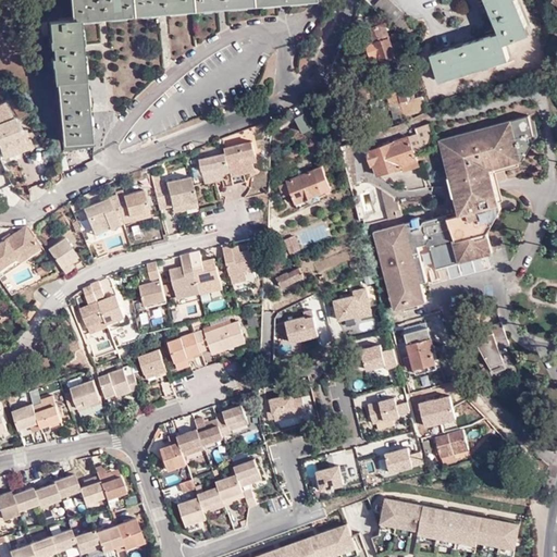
[(77,19),(264,0),(70,0),(72,20),(49,23),(54,83),(57,83),(63,151),(94,145),(87,113),(77,19)]
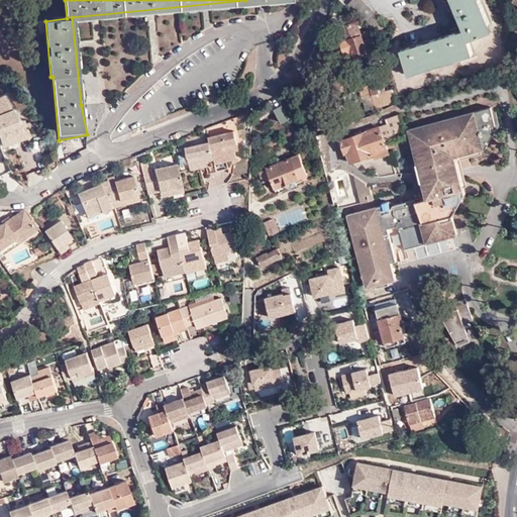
[(360,21),(372,31),(382,19),(358,0),(352,0),(345,9),(360,21)]
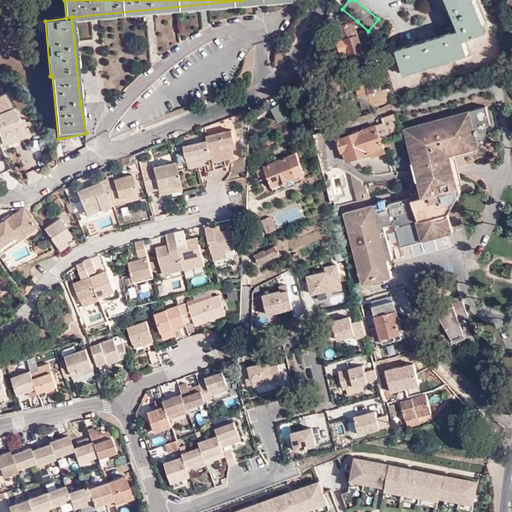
[(488,29),(477,0),(450,0),(461,28),(399,47),(407,71),(470,51),(465,38),(488,29)]
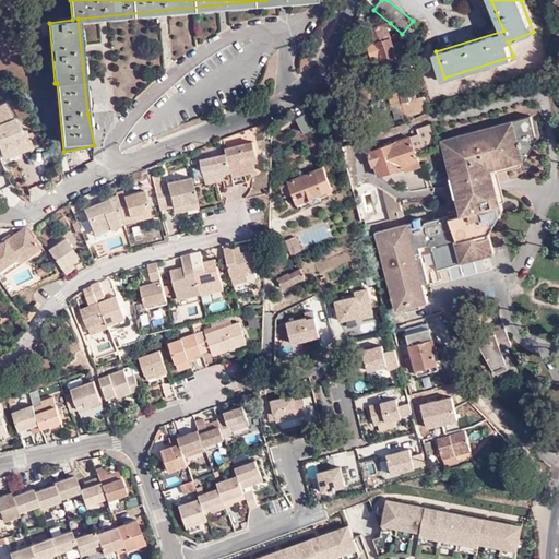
[(383,61),(395,57),(392,47),(384,23),(365,30),(368,40),(367,40),(368,43),(366,44),(370,59),(372,64),(373,66),(383,63),(383,61)]
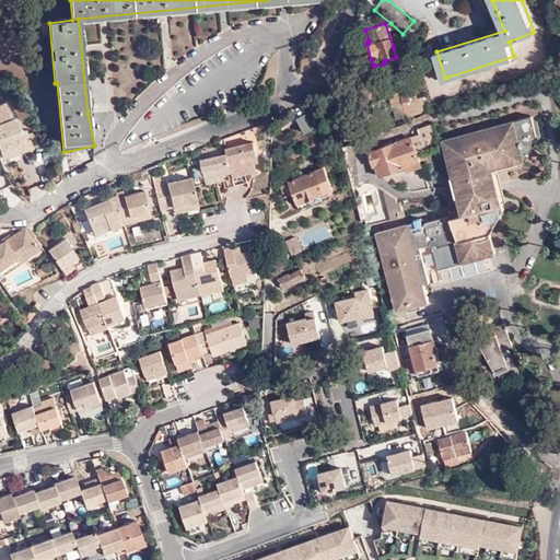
[(371,59),(366,44),(360,45),(365,60),(371,59)]
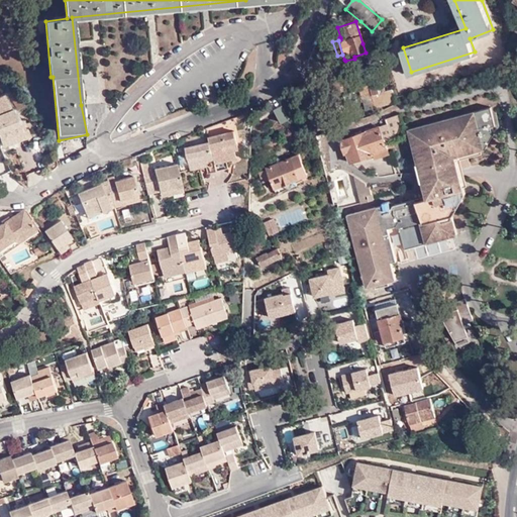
[(371,40),(363,43),(366,53),(367,56),(375,54),(371,40)]
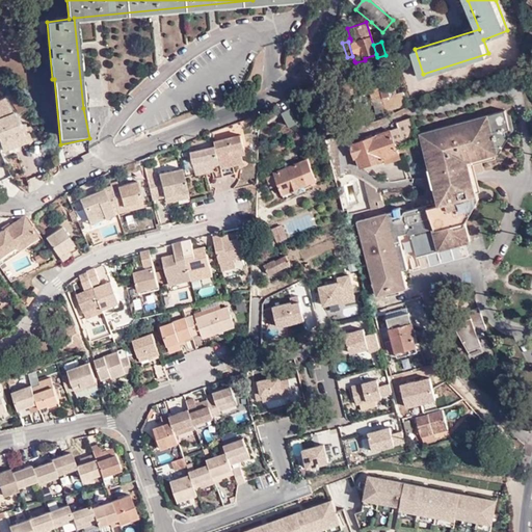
[(379,102),(380,106),(381,111),(407,105),(406,100),(404,91),(397,94),(395,84),(389,85),(380,87),(381,89),(372,91),(374,102),(379,101),(379,102)]
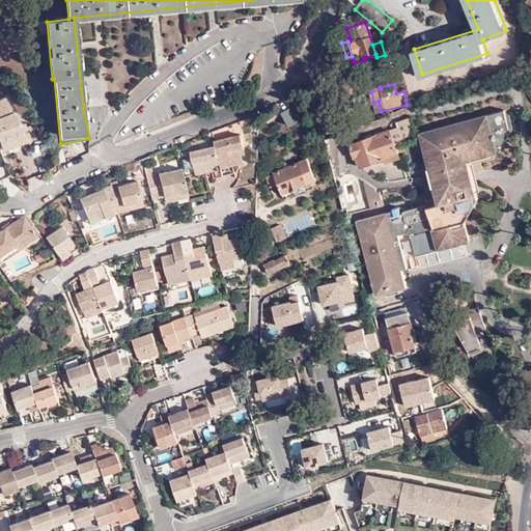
[(30,106),(23,95),(11,101),(18,113),(30,106)]
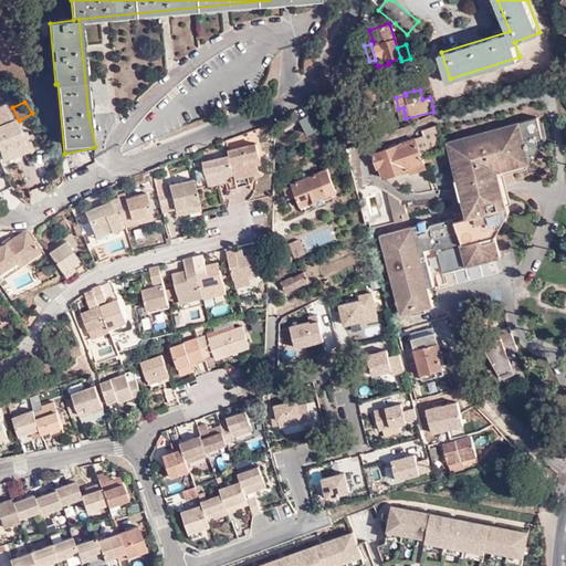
[(0,152),(0,153),(23,142),(13,119),(11,121),(6,106),(0,108),(0,152)]
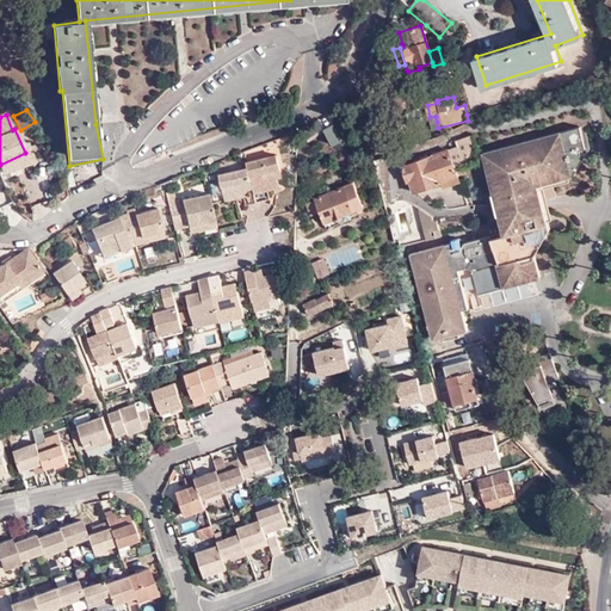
[(343,141),(334,124),(325,129),(333,146),(343,141)]
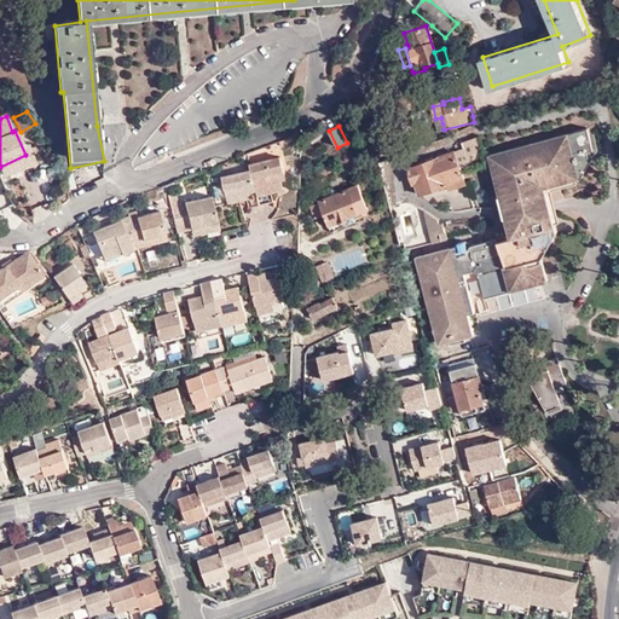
[(513,230),(513,231),(553,218),(545,189),(576,180),(582,179),(594,158),(593,155),(589,156),(589,152),(594,150),(588,129),(490,155),(496,184),(498,189),(508,215),(513,230)]
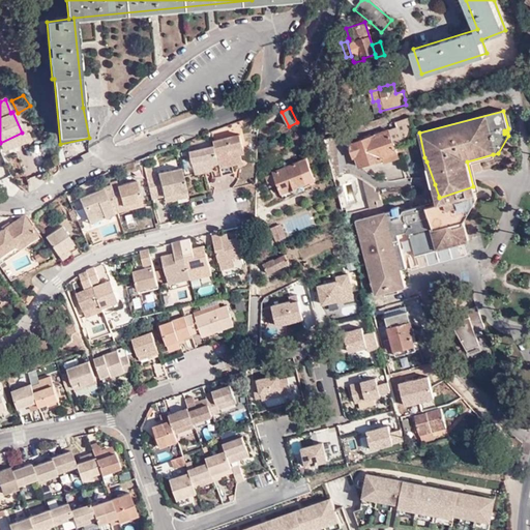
[(399,127),(390,129),(394,145),(417,138),(412,118),(396,123),(399,127)]
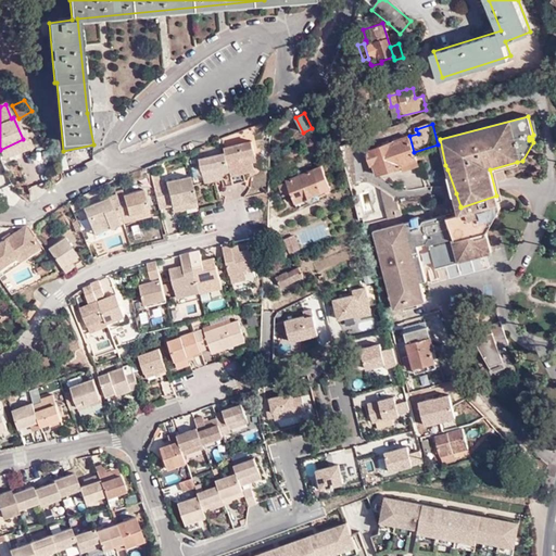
[(417,160),(417,161),(424,159),(422,153),(415,155),(414,152),(409,136),(366,150),(370,164),(374,164),(377,174),(403,166),(402,164),(417,160)]
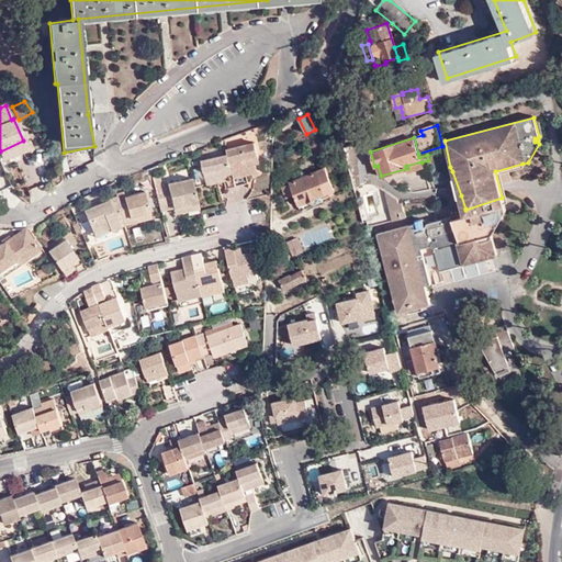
[(25,146),(23,141),(0,152),(2,156),(25,146)]
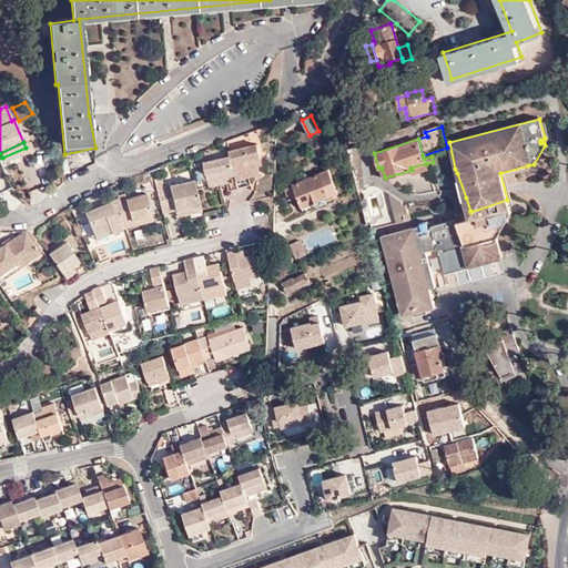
[(257,144),(229,151),(230,156),(239,189),(251,185),(249,176),(260,173),(259,164),(257,159),(261,158),(257,144)]
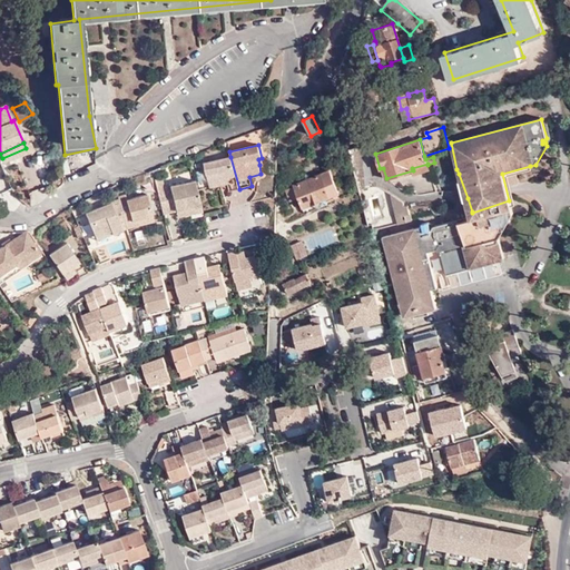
[(228,192),(238,190),(238,189),(231,157),(204,163),(208,183),(225,179),(228,192)]
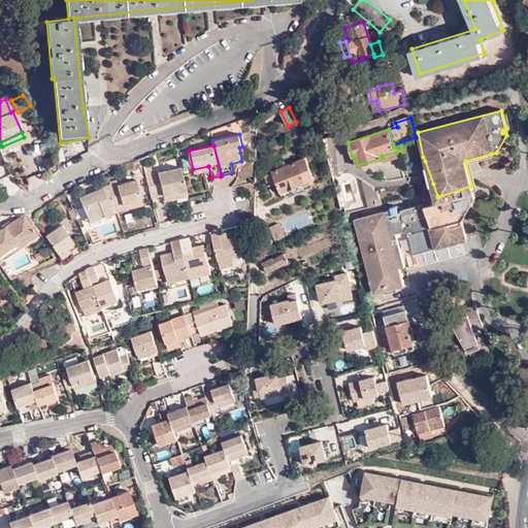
[(398,158),(396,153),(396,152),(382,156),(383,158),(384,161),(398,158)]
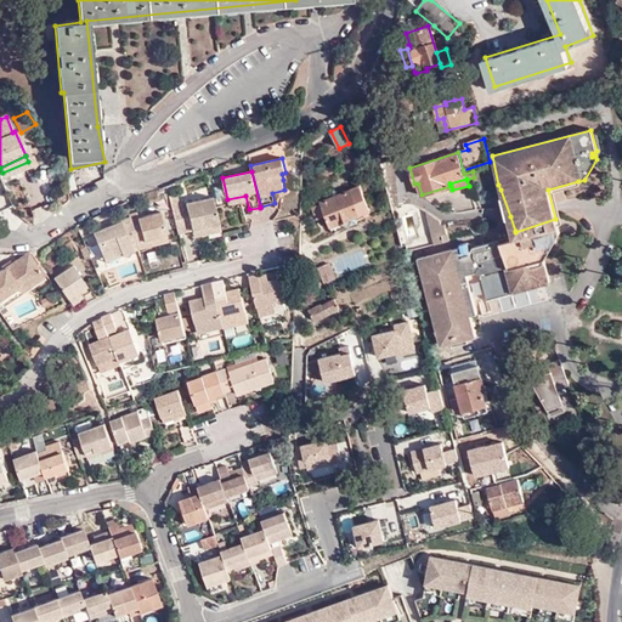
[(580,186),(578,181),(548,190),(555,219),(560,216),(554,192),(580,186)]
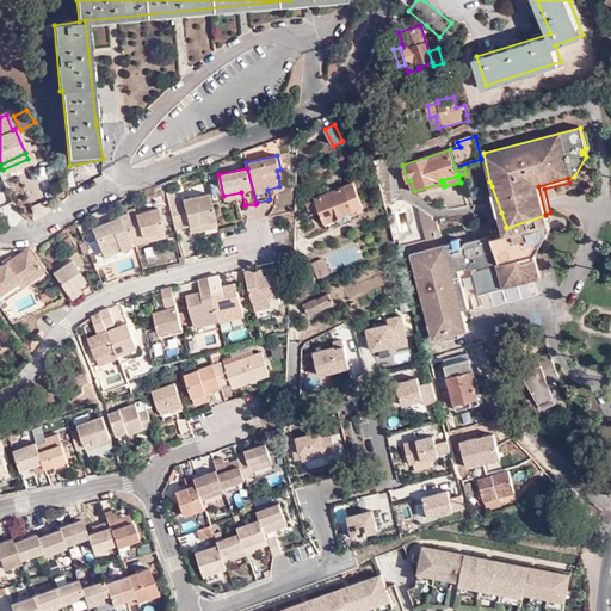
[(320,213),(325,222),(363,207),(353,183),(337,190),(327,185),(322,196),(315,198),(315,201),(320,213)]
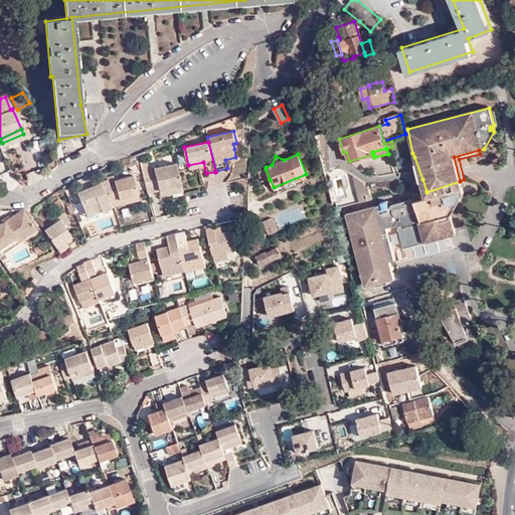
[(141,171),(146,193),(159,190),(180,184),(174,162),(147,169),(145,161),(139,162),(141,171)]
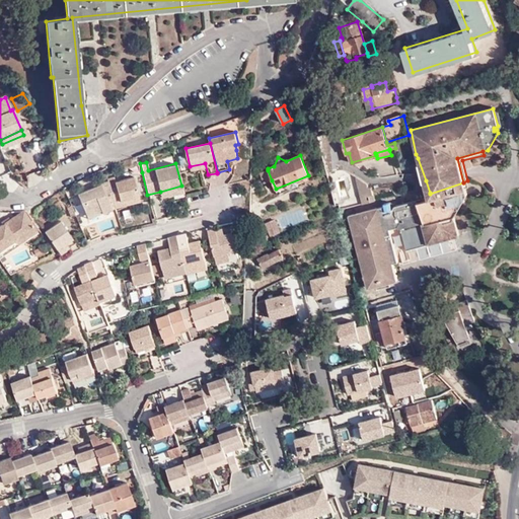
[(265,184),(272,180),(268,170),(261,173),(265,184)]
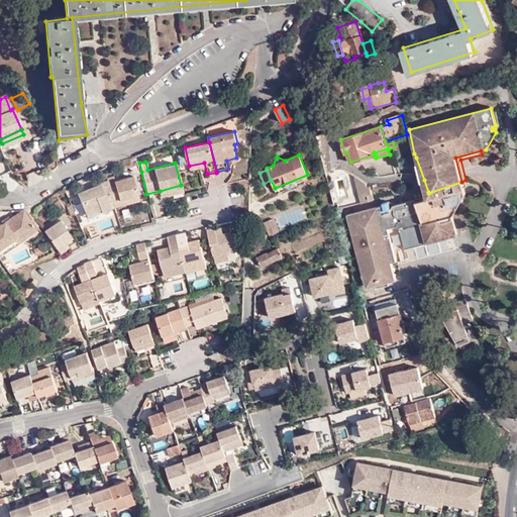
[(362,202),(375,199),(374,193),(372,193),(371,186),(368,185),(367,183),(354,175),(362,202)]
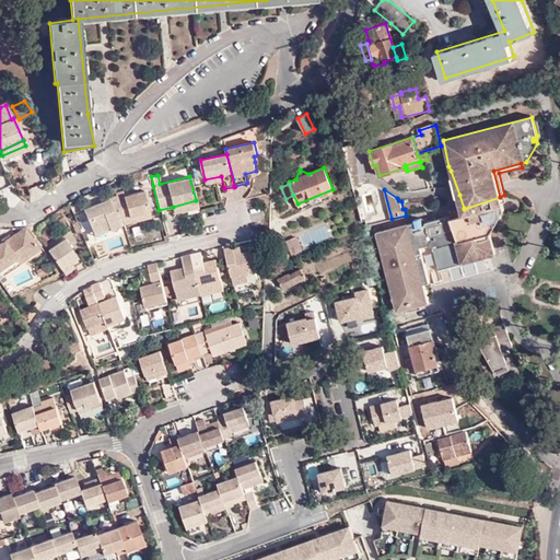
[(115,193),(116,196),(119,209),(126,208),(128,217),(149,211),(143,190),(124,196),(123,191),(115,193)]
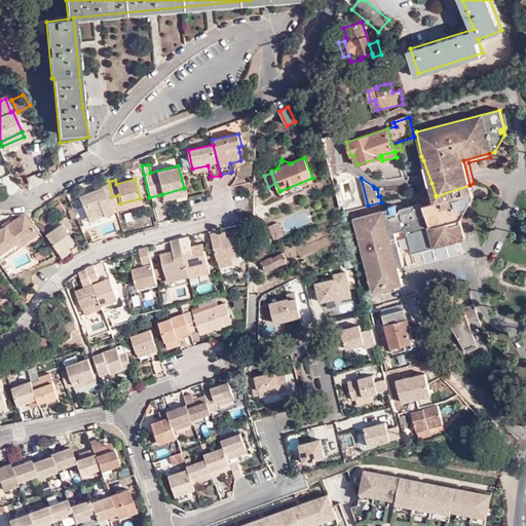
[(112,196),(109,184),(78,196),(87,218),(101,212),(103,215),(111,212),(107,199),(113,197),(112,196)]
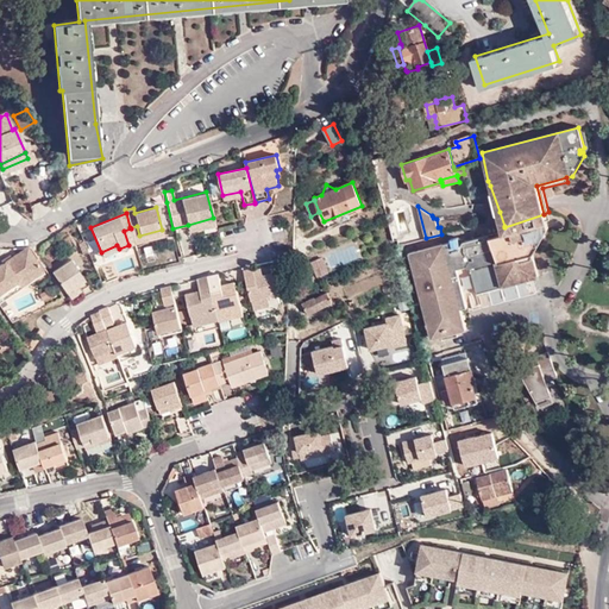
[(546,220),(544,214),(504,227),(508,237),(525,281),(532,278),(538,277),(533,256),(548,230),(546,220)]
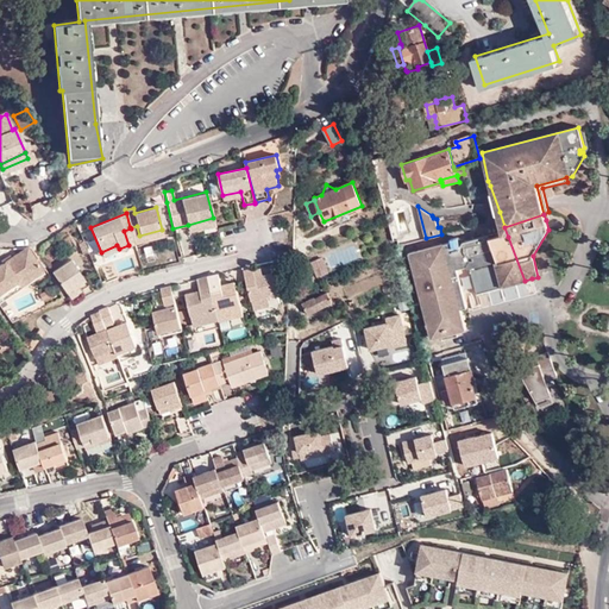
[(214,224),(213,218),(188,225),(189,231),(214,224)]
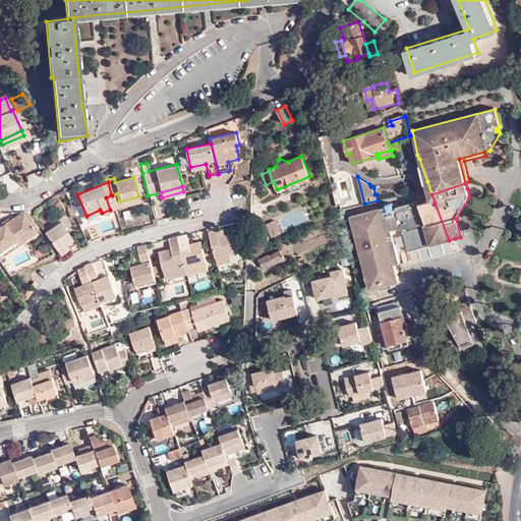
[(114,208),(120,207),(119,201),(117,193),(111,194),(112,195),(114,208)]
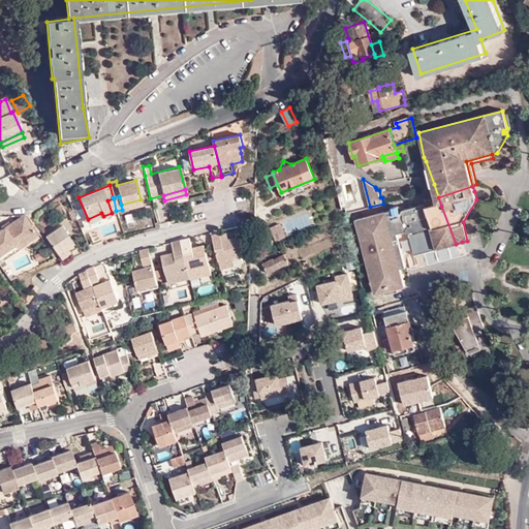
[(441,206),(438,197),(438,196),(437,196),(434,197),(435,200),(403,210),(402,208),(399,206),(393,208),(394,215),(393,215),(392,210),(356,219),(360,234),(441,206)]
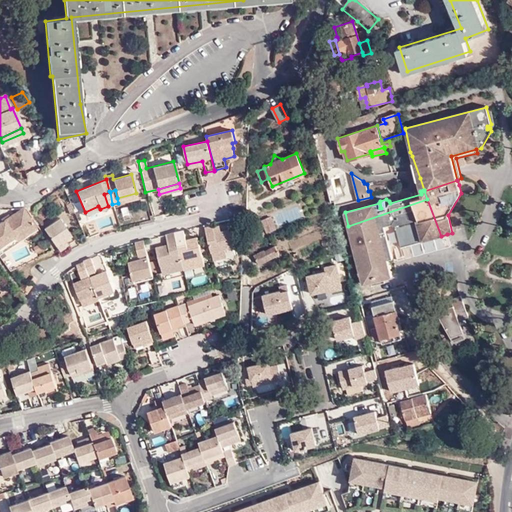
[(112,204),(110,192),(104,194),(108,206),(112,204)]
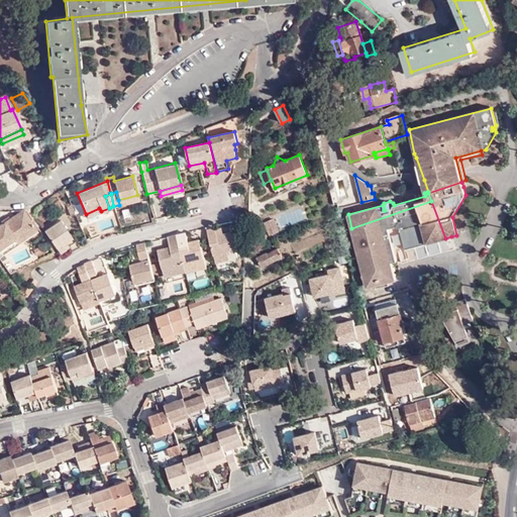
[(138,200),(137,195),(118,200),(119,205),(138,200)]
